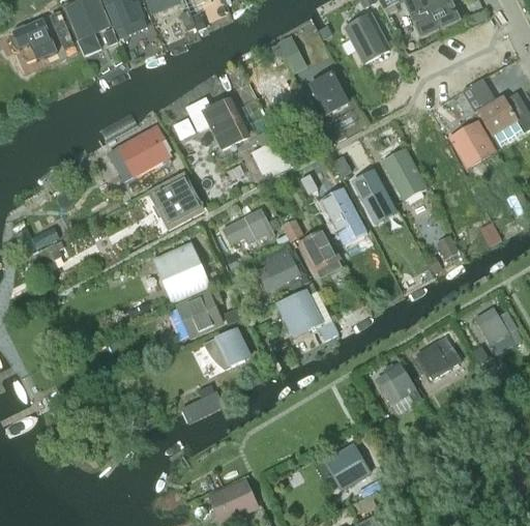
[(80,0),(64,7),(77,39),(111,25),(100,0),(80,0)]
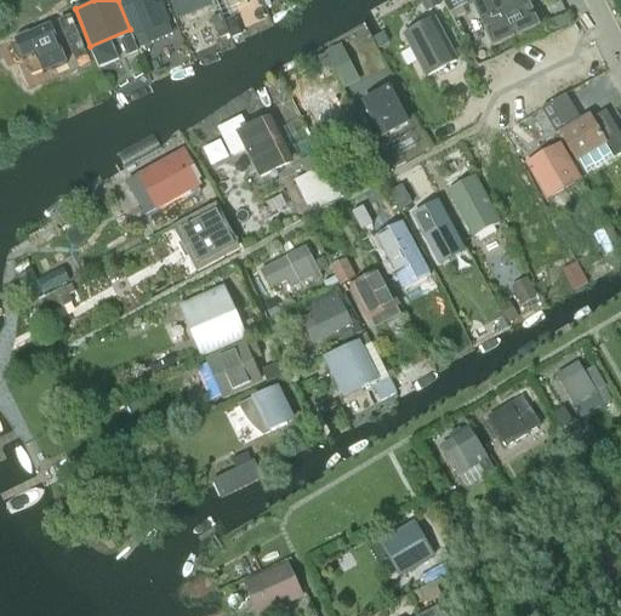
[(143,29),(147,38),(171,28),(167,20),(164,21),(155,0),(124,0),(126,5),(132,3),(143,29)]
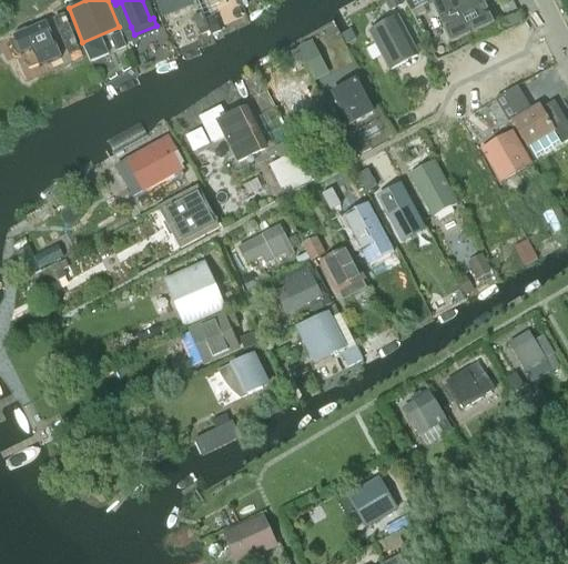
[(160,0),(163,9),(184,0),(160,0)]
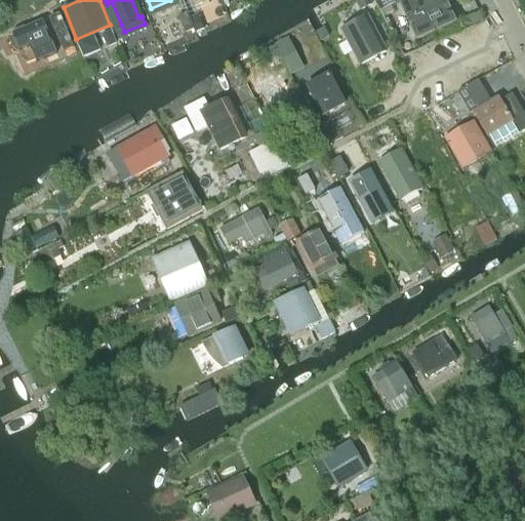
[(456,19),(447,0),(400,0),(416,38),(456,19)]
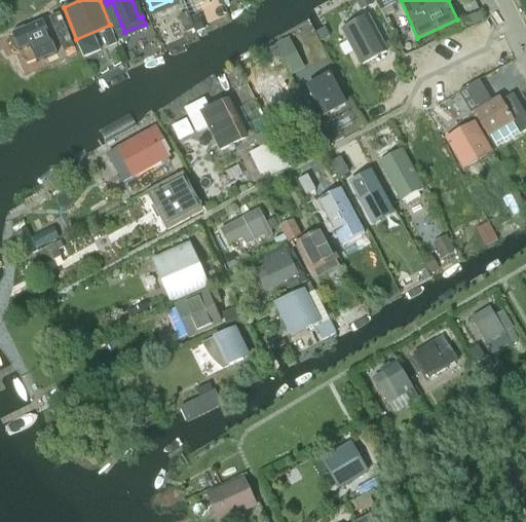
[(183,8),(184,28),(207,27),(205,7),(183,8)]
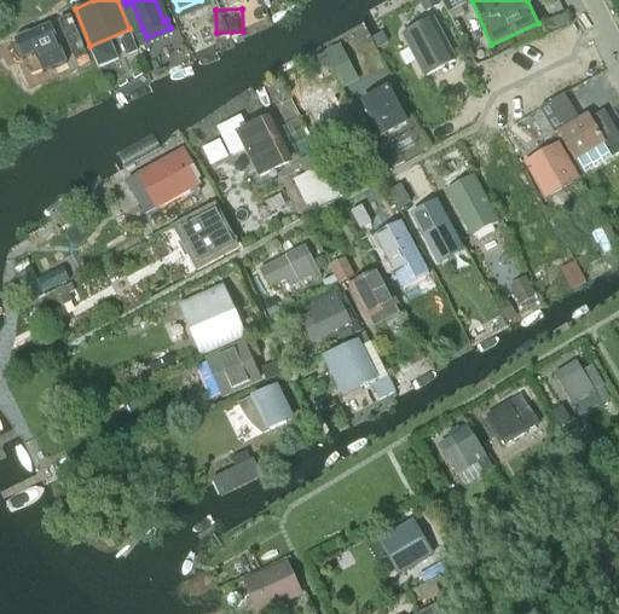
[(381,53),(382,53),(392,47),(372,10),(362,16),(381,53)]
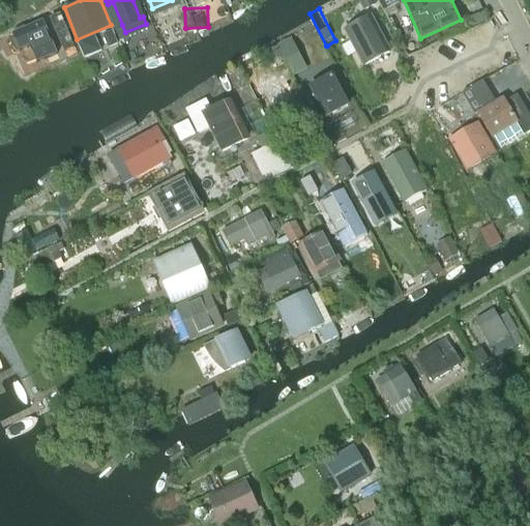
[(346,27),(364,62),(389,50),(371,13),(346,27)]
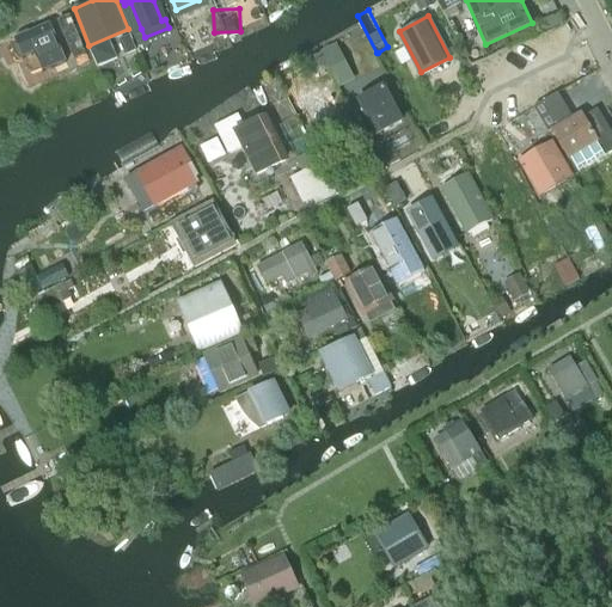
[(55,65),(85,51),(75,28),(71,30),(67,20),(41,31),(55,65)]
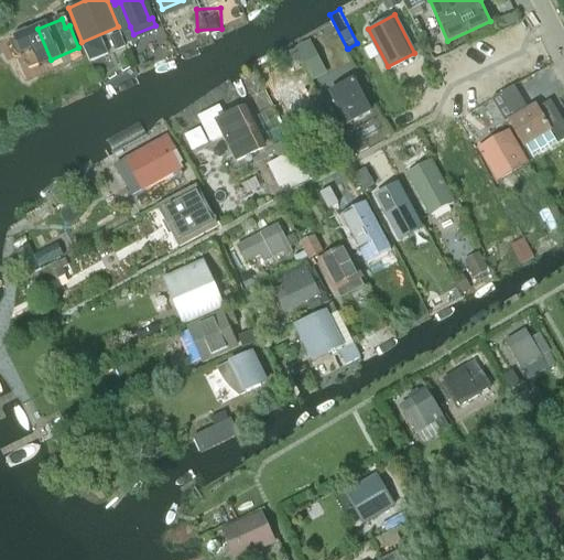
[(302,63),(304,62),(311,77),(326,71),(311,38),(293,45),(294,46),(283,52),(291,67),(301,62),(302,63)]
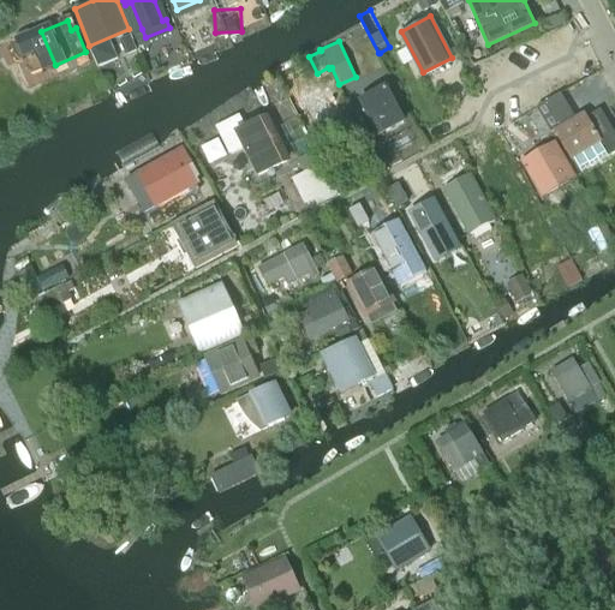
[(43,84),(57,79),(53,70),(48,72),(47,69),(39,71),(43,84)]
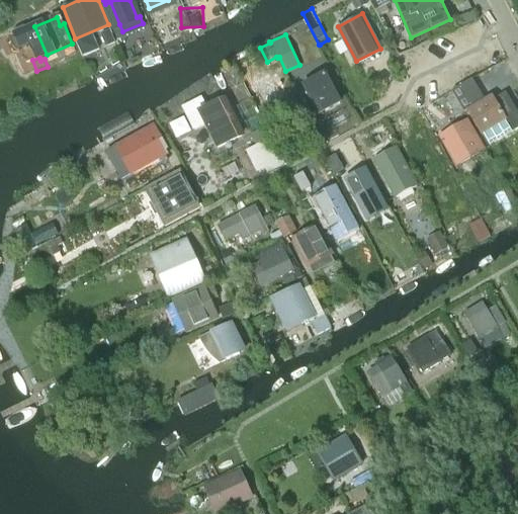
[(477,72),(484,94),(508,86),(505,79),(517,75),(513,60),(490,68),(477,72)]
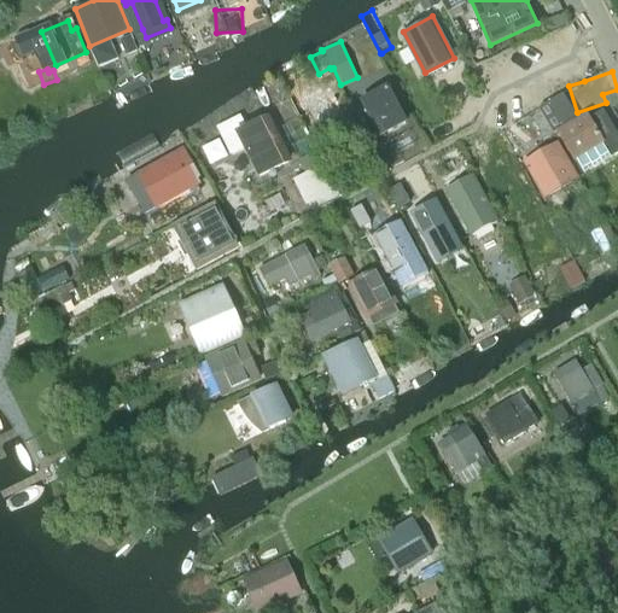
[(333,81),(298,98),(316,132),(351,115),(333,81)]
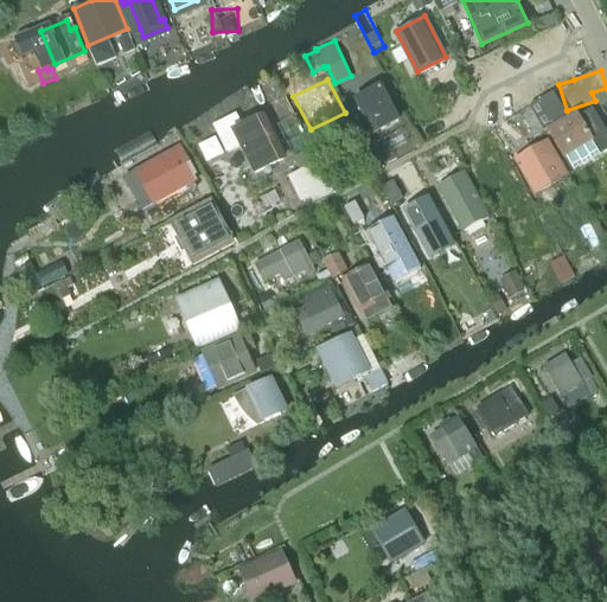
[(398,117),(381,83),(355,96),(374,130),(398,117)]
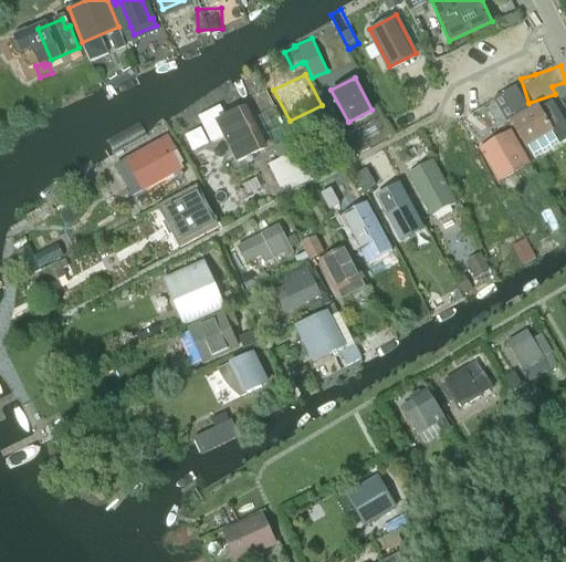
[(540,106),(538,104),(531,108),(516,83),(493,96),(506,120),(510,117),(525,143),(552,127),(559,141),(565,137),(565,122),(552,99),(540,106)]
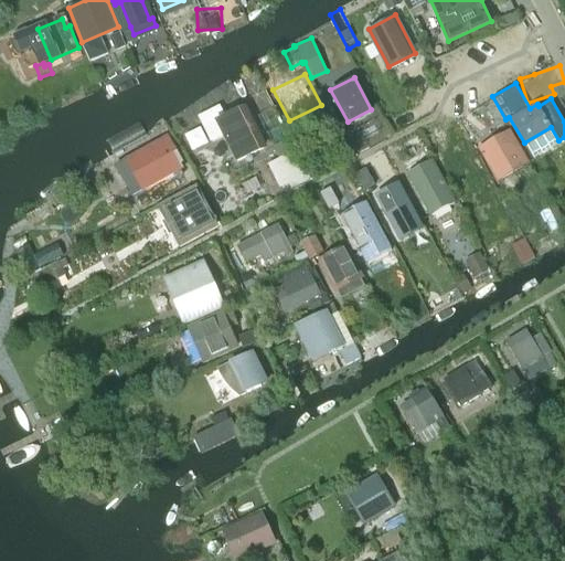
[(247,113),(236,110),(226,115),(220,103),(198,114),(210,139),(225,131),(238,157),(263,145),(247,113)]
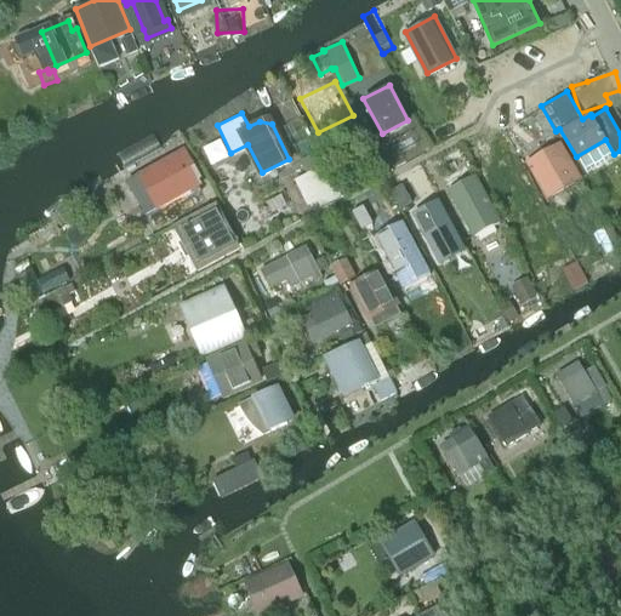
[(546,198),(581,178),(560,142),(525,161),(546,198)]
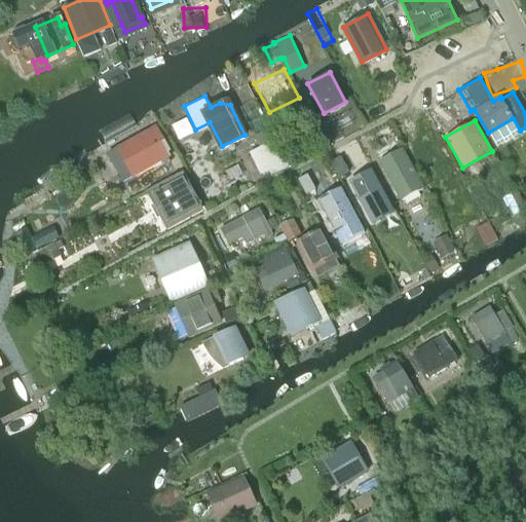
[(155,123),(115,145),(130,172),(121,177),(129,193),(149,182),(174,169),(173,166),(167,155),(173,152),(155,123)]
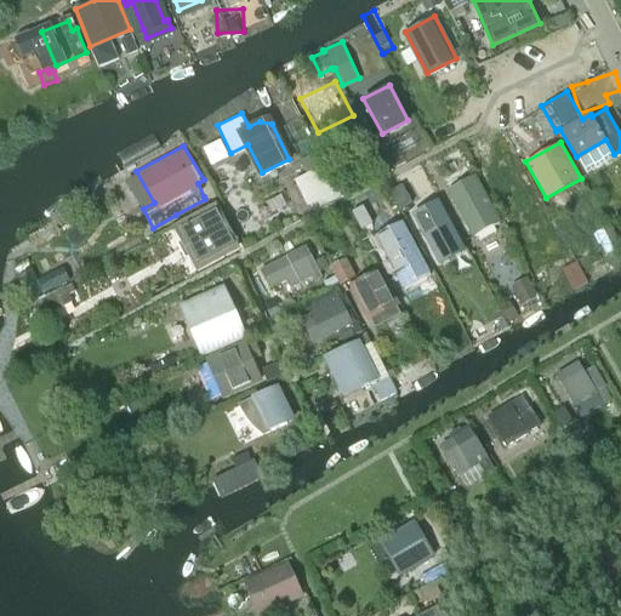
[(314,209),(332,199),(330,193),(336,190),(324,164),(295,177),(307,204),(311,203),(314,209)]
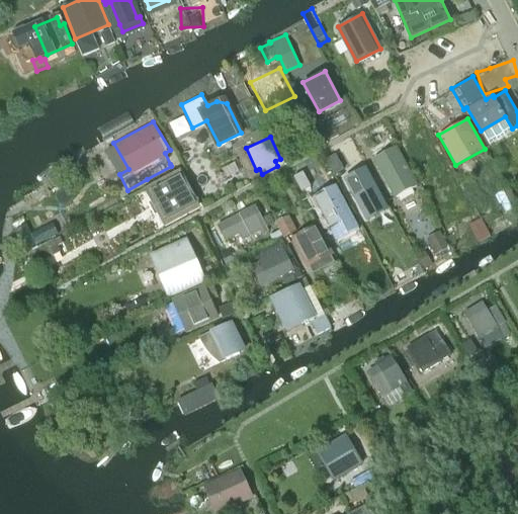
[(418,183),(397,144),(373,157),(395,196),(418,183)]
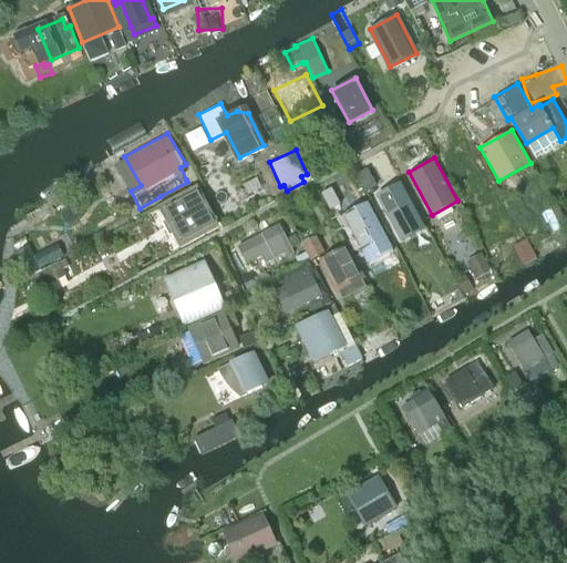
[(400,182),(378,194),(402,239),(424,226),(400,182)]
